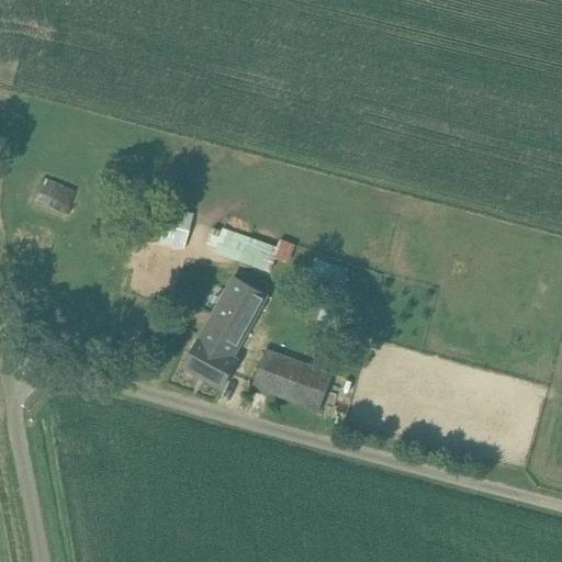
[(67,214),(74,193),(41,181),(33,202),(67,214)]
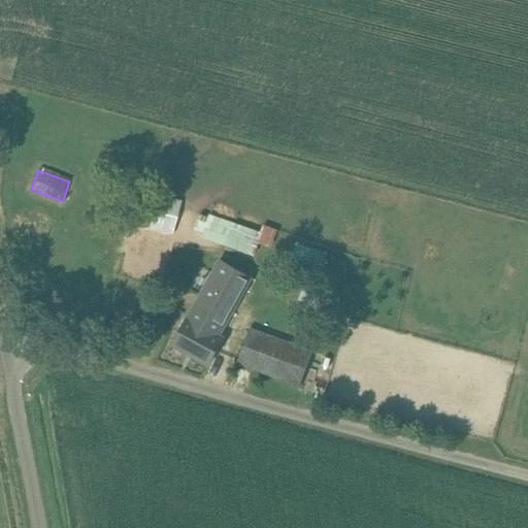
[(157,195),(149,227),(173,234),(183,201),(157,195)]
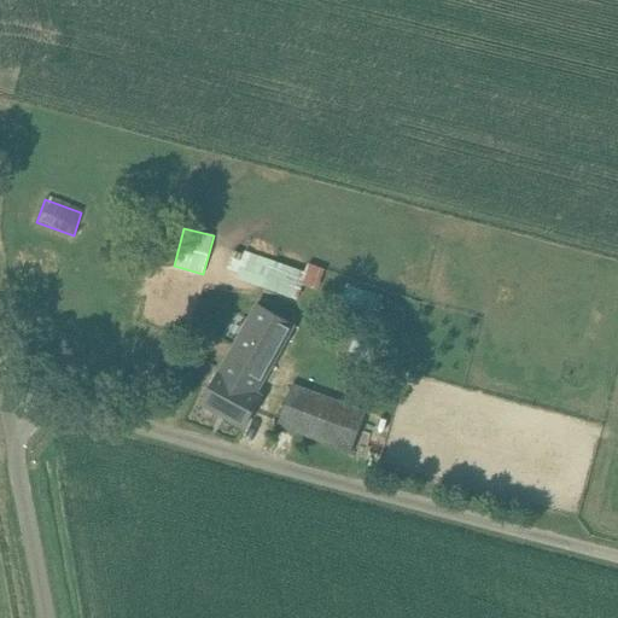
[(244,254),(235,250),(227,269),(238,273),(237,277),(298,301),(304,285),(319,291),(326,269),(309,263),(305,272),(246,249),(244,254)]
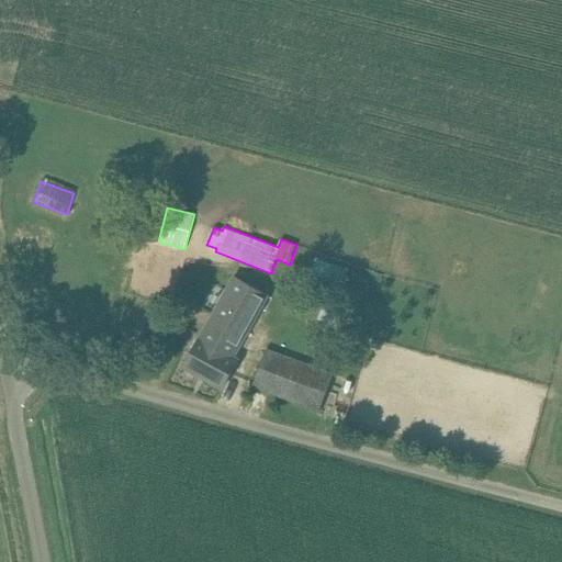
[(199,338),(183,367),(222,389),(238,360),(233,357),(267,296),(234,278),(200,339),(199,338)]
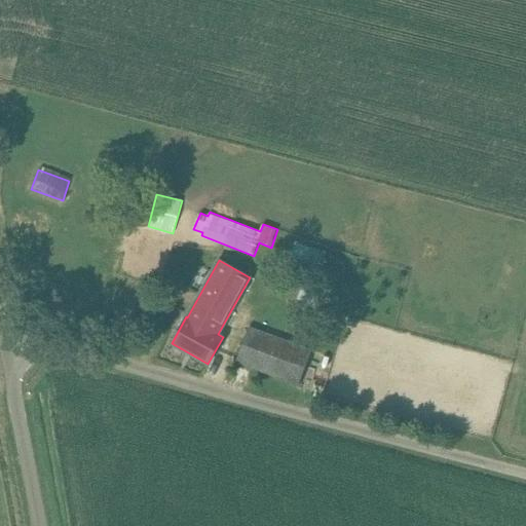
[(250,328),(243,343),(236,362),(298,385),(311,350),(250,328)]
